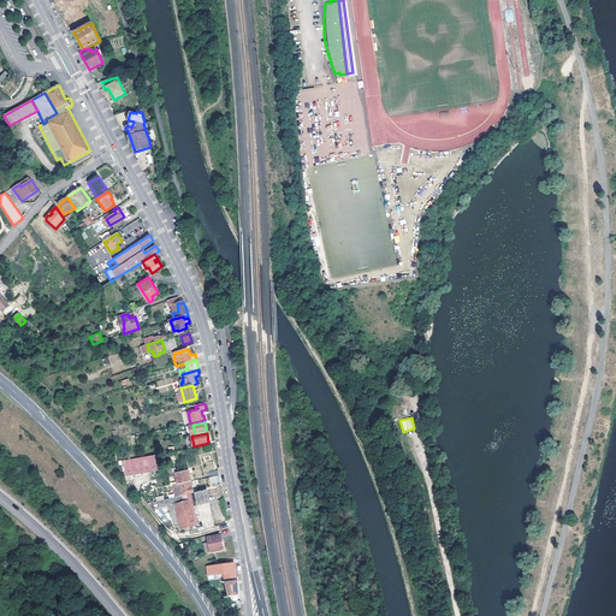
[(155,455),(118,461),(119,465),(122,465),(124,477),(158,472),(155,455)]
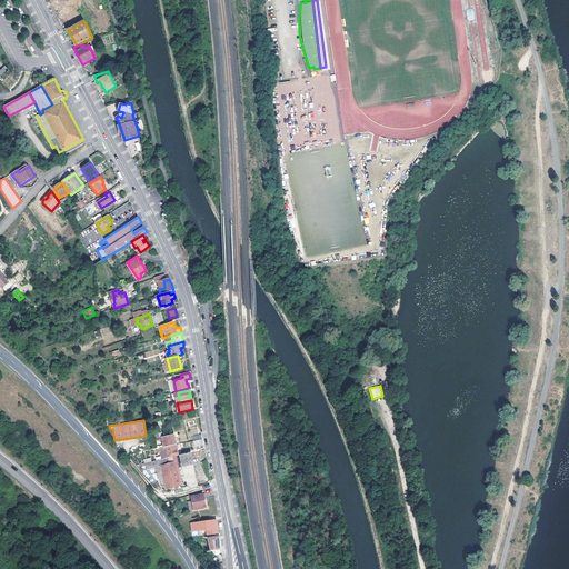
[(147,435),(148,439),(157,438),(157,441),(160,441),(160,440),(162,439),(163,445),(158,446),(158,449),(160,448),(177,445),(175,436),(162,438),(161,432),(153,435),(153,433),(147,435)]
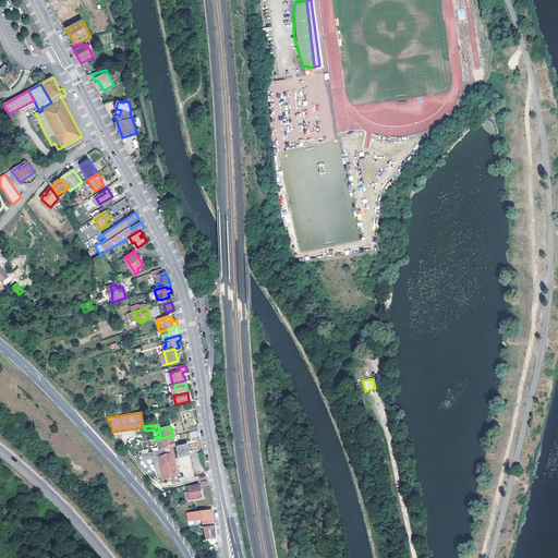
[(170,448),(173,447),(176,447),(173,436),(157,439),(158,446),(160,445),(161,450),(165,449),(170,448)]
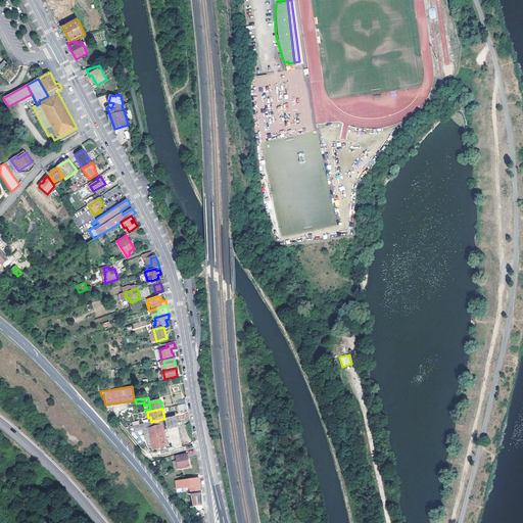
[(183,447),(177,416),(168,418),(170,428),(169,428),(174,449),(183,447)]
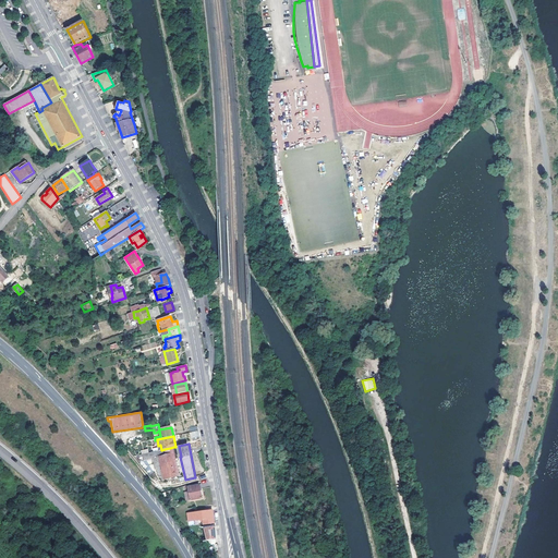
[(160,477),(165,480),(159,457),(167,455),(166,452),(165,449),(161,450),(155,451),(134,456),(138,460),(153,457),(160,477)]
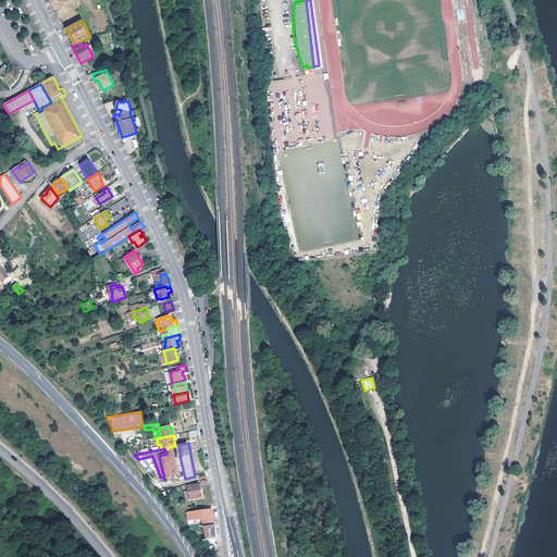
[(176,475),(171,453),(166,454),(159,456),(164,479),(176,475)]
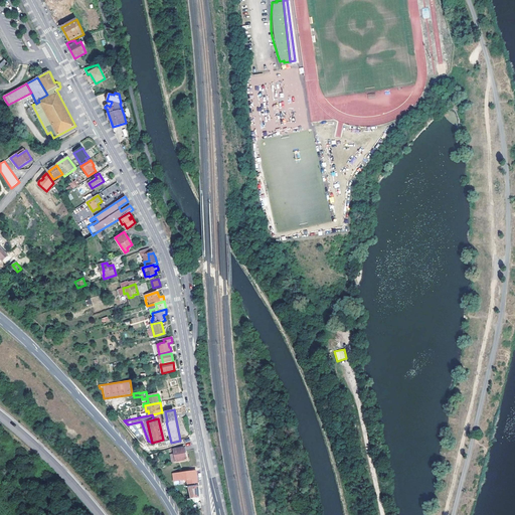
[(187,452),(186,447),(174,450),(176,462),(187,460),(186,452),(187,452)]
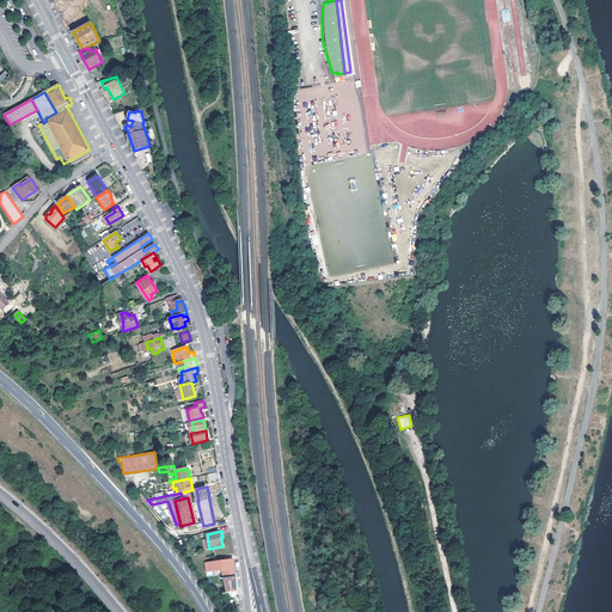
[(224,571),(224,576),(236,574),(236,568),(233,569),(233,565),(234,565),(234,560),(207,563),(208,571),(220,569),(220,570),(222,571),(224,571)]
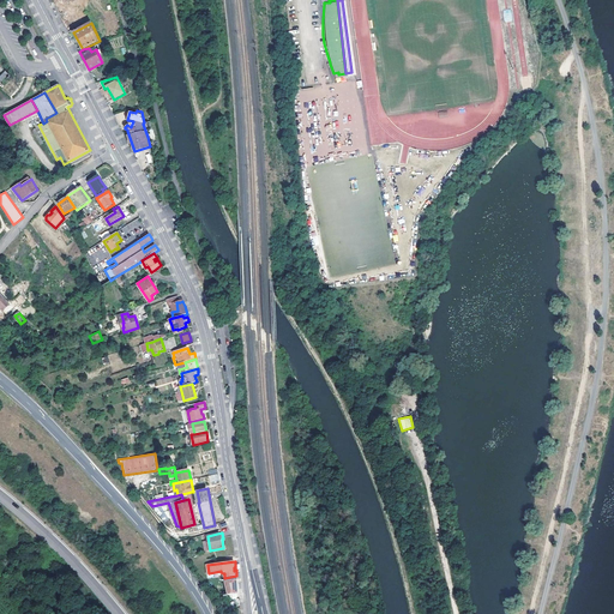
[(224,578),(228,594),(238,593),(236,576),(224,578)]
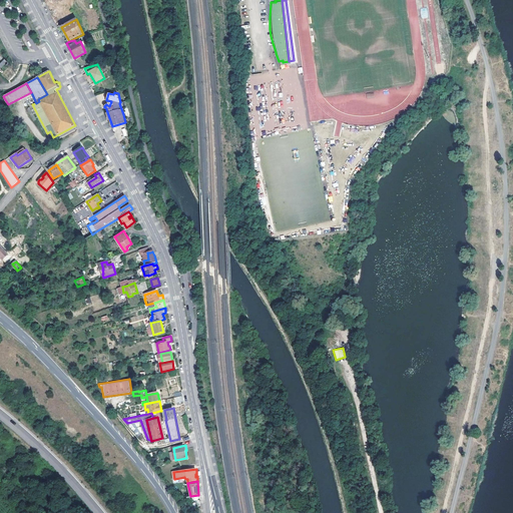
All buildings are outlined.
